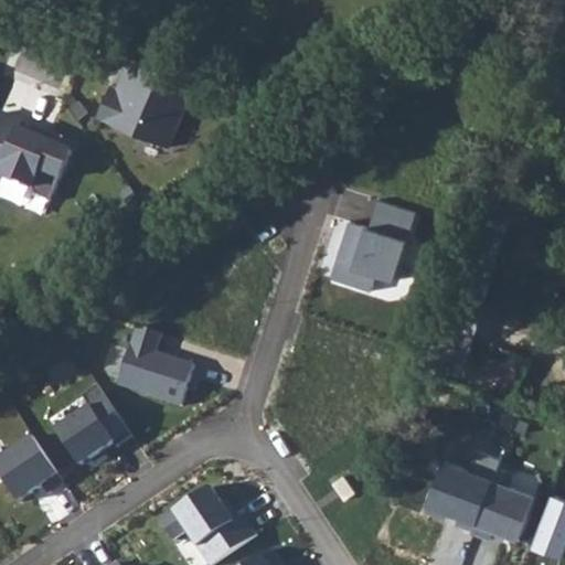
[(98,117),(170,148),(198,85),(131,56),(124,74),(131,77),(126,91),(112,85),(98,117)]
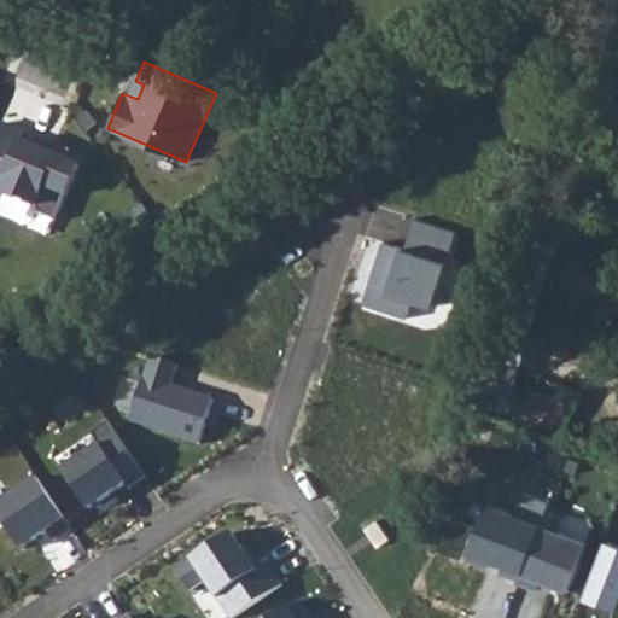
[(82,157),(1,123),(0,126),(0,193),(1,191),(36,205),(40,213),(56,220),(82,157)]
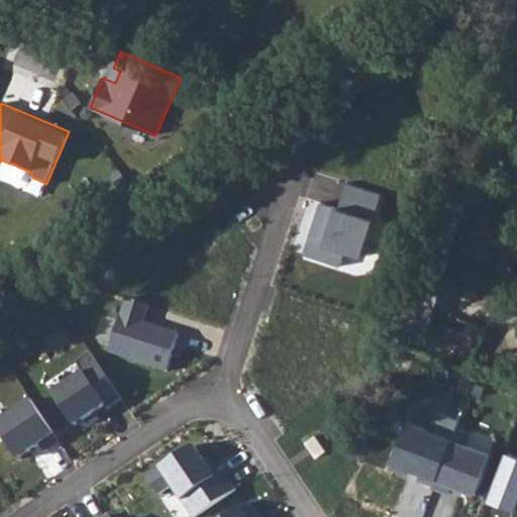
[(382,194),(347,182),(338,208),(321,203),(304,254),(340,267),(345,251),(362,257),(382,194)]
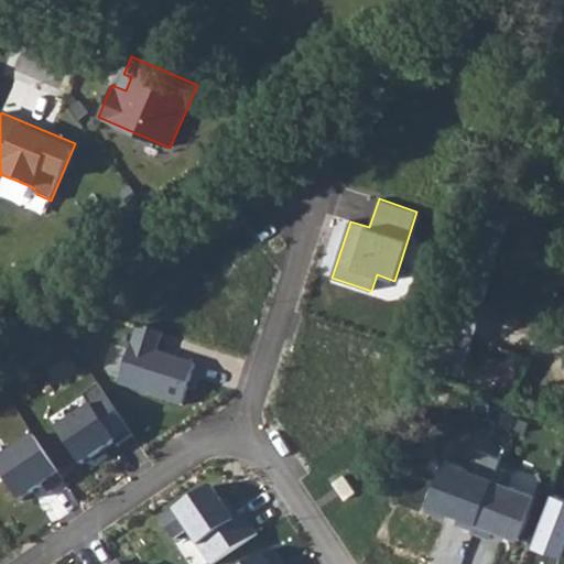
[(163,333),(139,325),(120,384),(183,405),(196,364),(158,351),(163,333)]
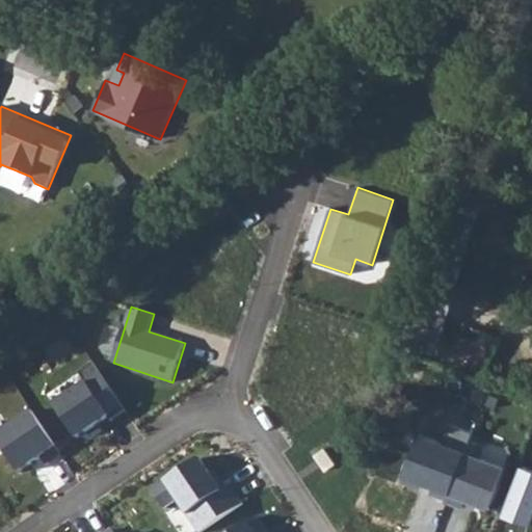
[(479,343),(459,336),(449,362),(478,373),(493,336),(483,331),(479,343)]
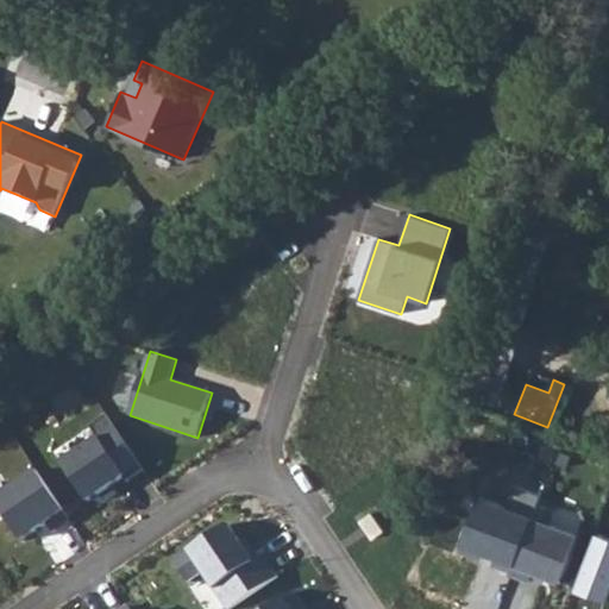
[(98,438),(62,463),(87,502),(124,478),(127,482),(144,471),(107,415),(89,427),(98,438)]
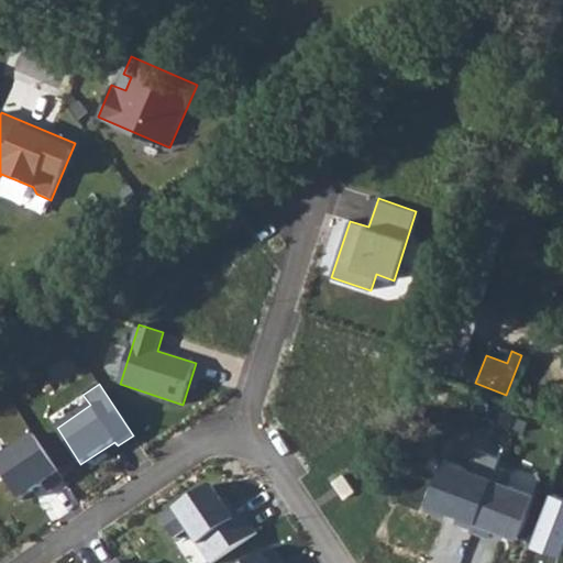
[(34,435),(0,457),(0,470),(20,499),(44,484),(50,492),(65,481),(34,435)]
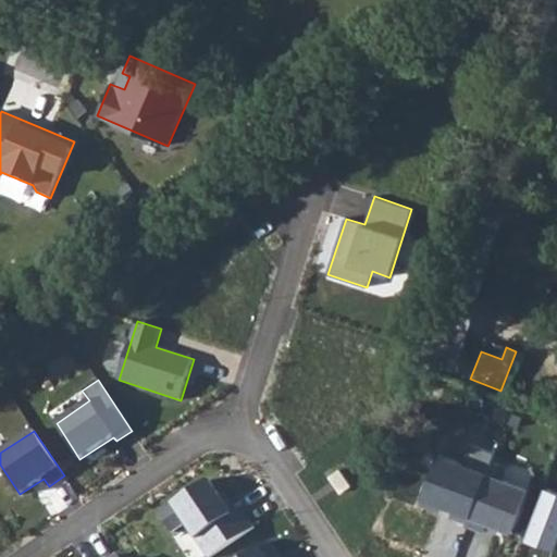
[(470,522),(489,477),(436,455),(417,502),(470,522)]
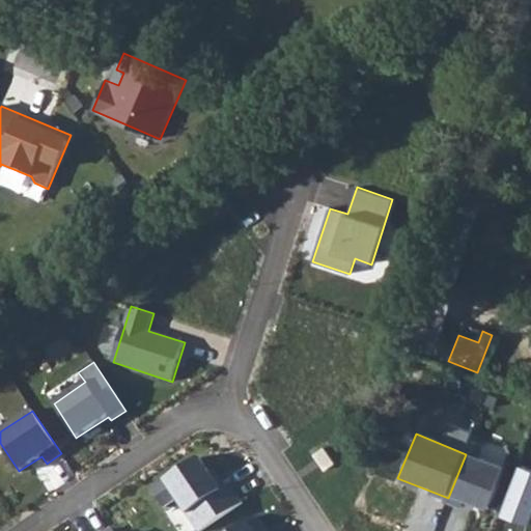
[(483,450),(468,444),(466,454),(448,498),(447,501),(463,506),(466,499),(488,507),(504,466),(481,457),(483,450)]
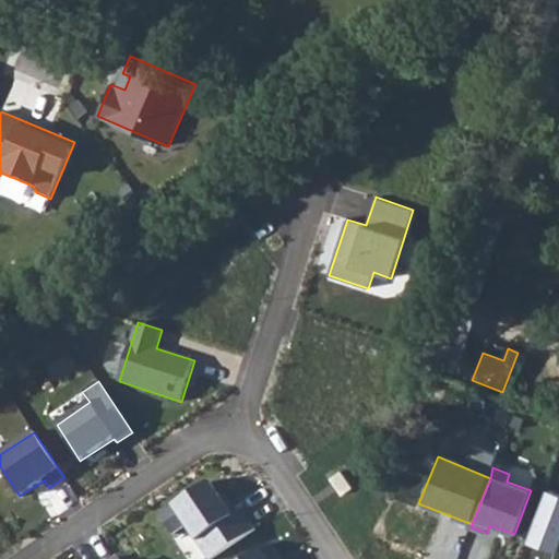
[(210,483),(159,515),(173,535),(186,525),(207,558),(212,558),(256,530),(242,510),(238,512),(227,496),(222,499),(210,483)]
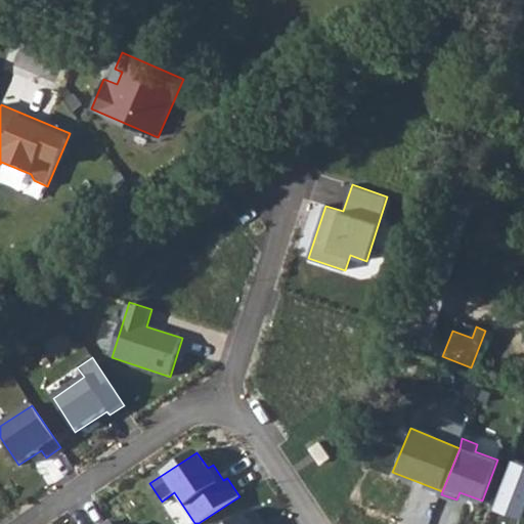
[(523,523),(523,465),(510,460),(490,512),(523,523)]
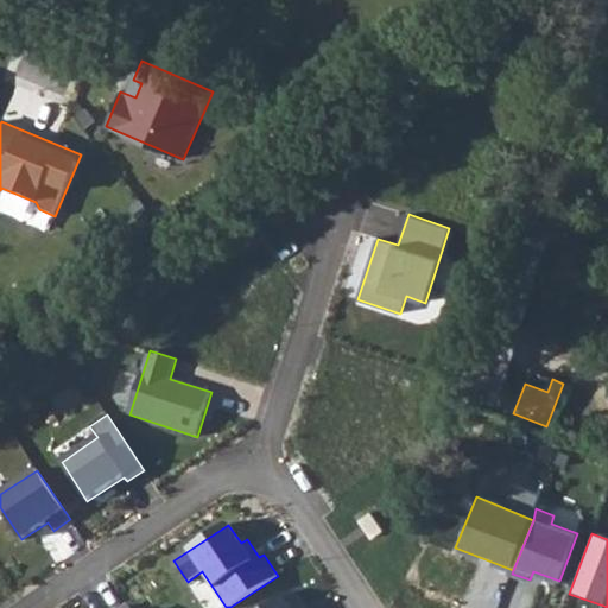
[(304,607),(293,590),(267,607),(304,607)]
